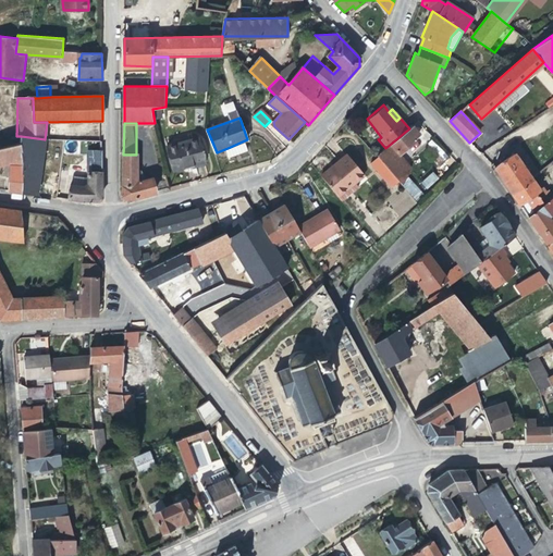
[(419,134),(413,125),(409,128),(385,148),(378,155),(379,156),(386,164),(400,181),(403,186),(412,170),(400,153),(416,140),(415,138),(419,134)]
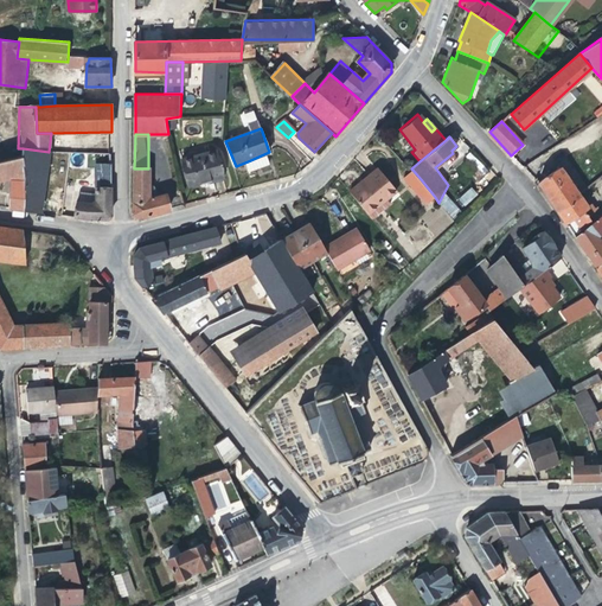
[(21,158),(25,176),(23,210),(42,212),(49,152),(23,148),(21,158)]
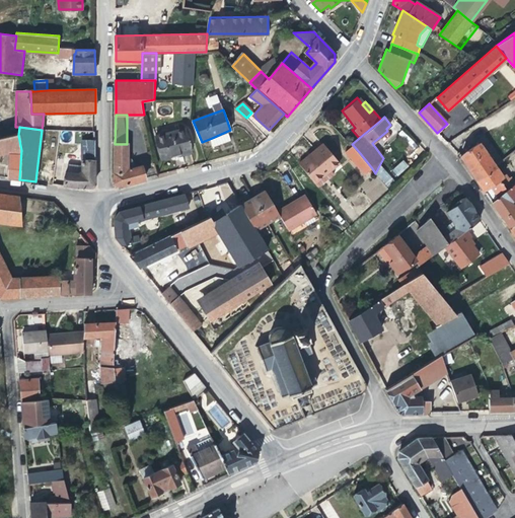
[(194,151),(188,130),(159,137),(164,158),(194,151)]
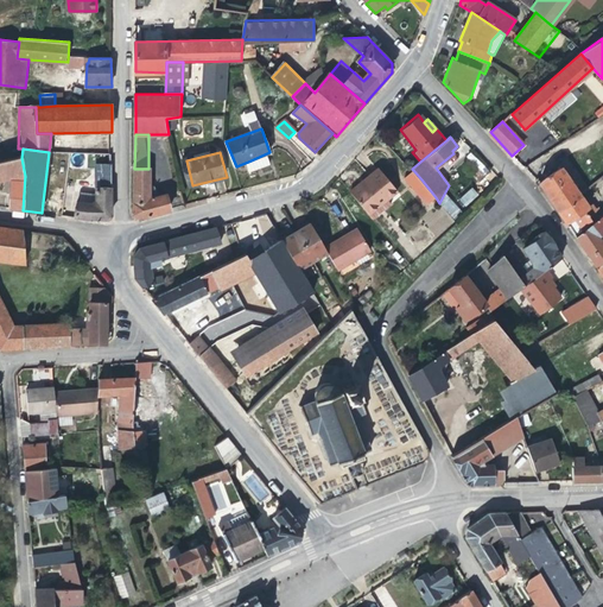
[(253,171),(273,163),(270,152),(248,162),(253,171)]
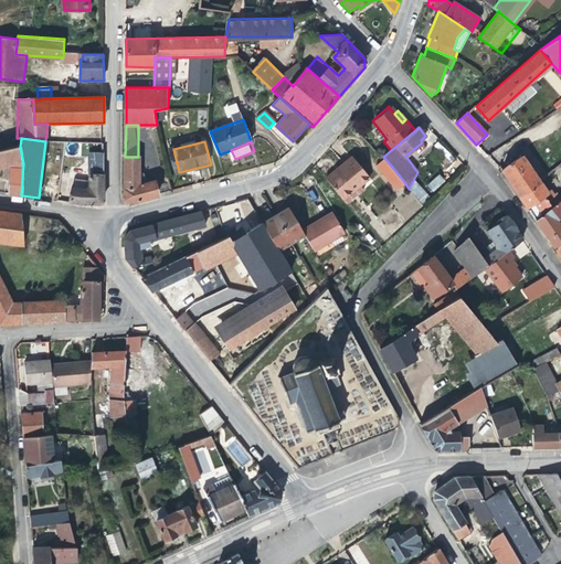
[(104,199),(104,142),(95,142),(95,153),(90,153),(90,180),(78,179),(77,189),(75,189),(70,202),(83,204),(97,204),(104,199)]
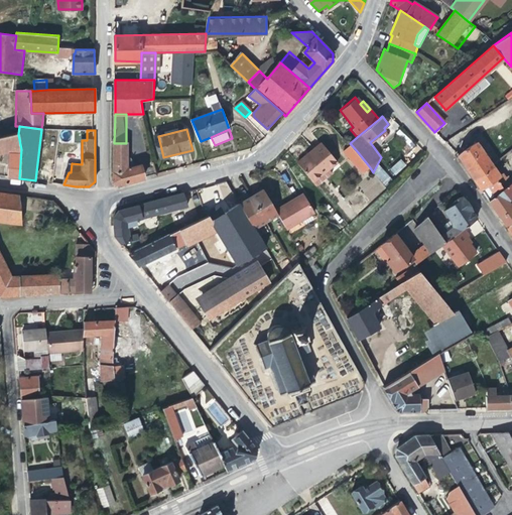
[(8,176),(19,178),(21,149),(18,134),(0,138),(0,156),(3,156),(2,162),(9,162),(8,176)]
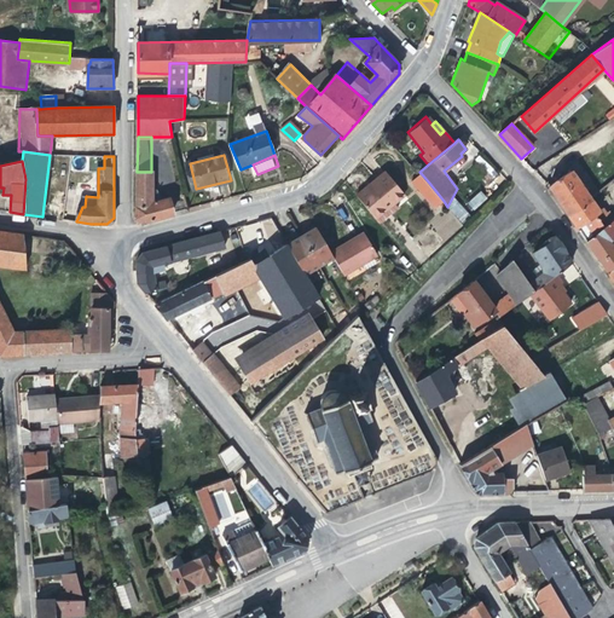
[(174,214),(169,198),(164,200),(157,190),(152,189),(152,172),(151,172),(137,172),(137,218),(144,223),(174,214)]
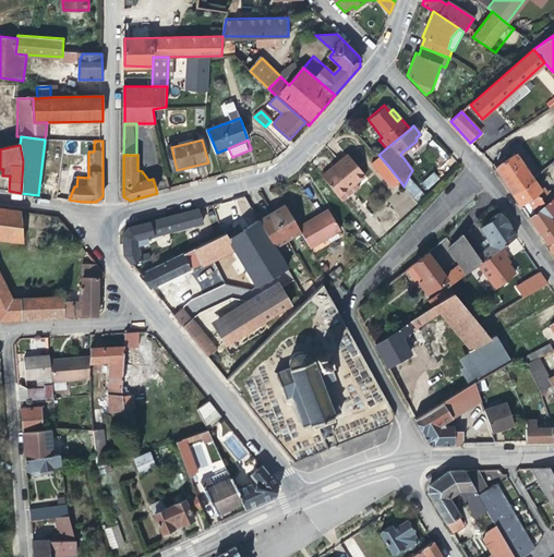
[(495,169),(513,194),(533,181),(516,155),(495,169)]
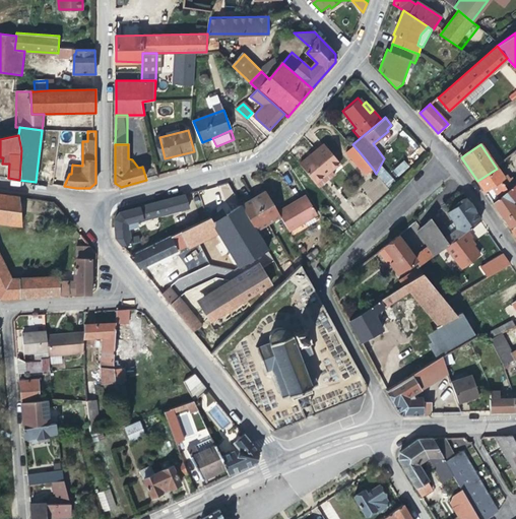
[(331,173),(340,166),(324,145),(300,165),(312,180),(327,168),(331,173)]
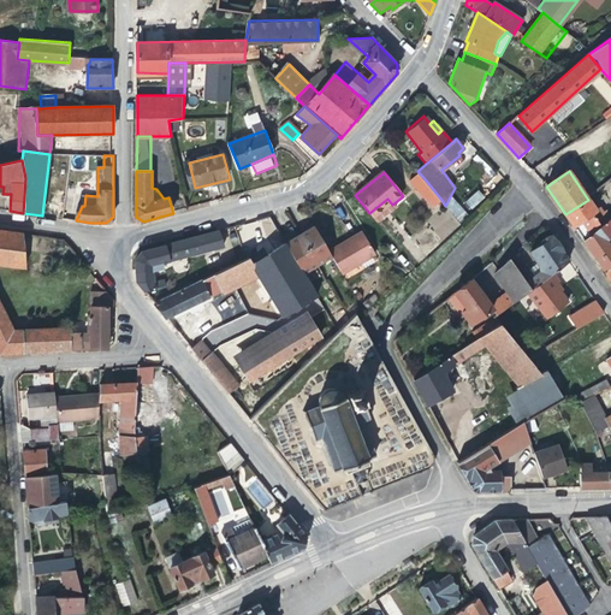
[(410,179),(419,189),(427,182),(419,172),(410,179)]
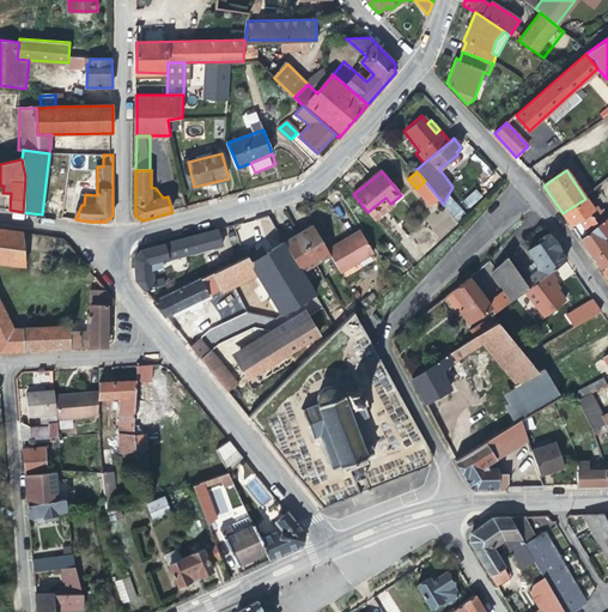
[(431,206),(439,199),(425,181),(417,188),(431,206)]
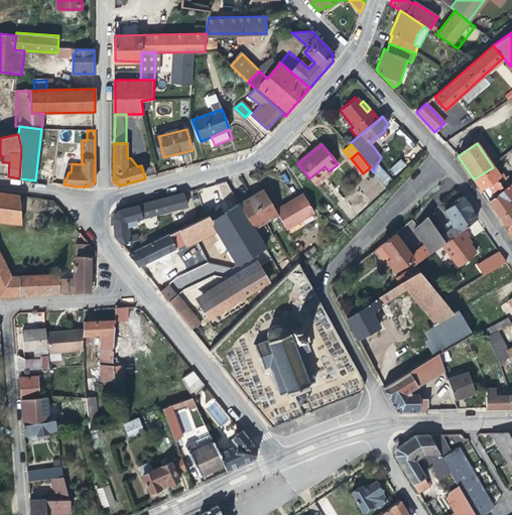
[(399,174),(411,164),(405,157),(393,168),(399,174)]
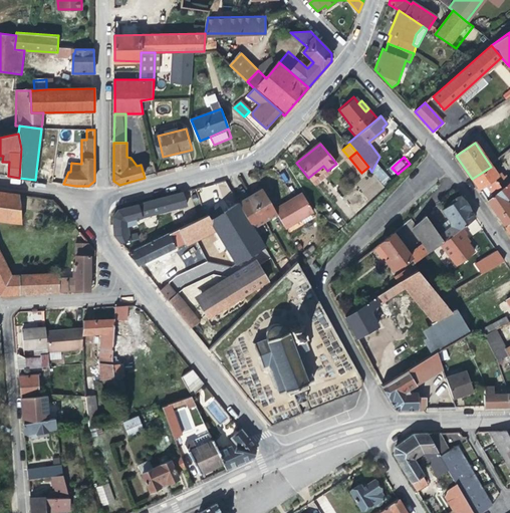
[(327,171),(323,166),(308,178),(313,184),(328,172),(327,171)]
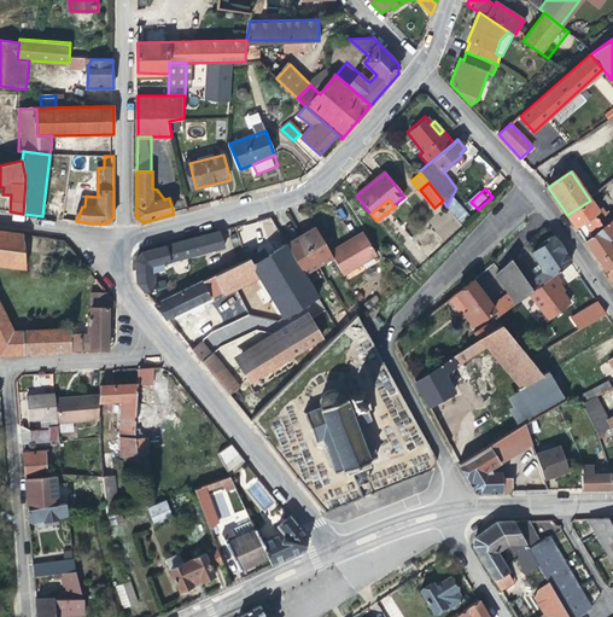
[(590,201),(567,215),(576,227),(578,226),(583,222),(593,236),(603,227),(595,215),(599,213),(590,201)]
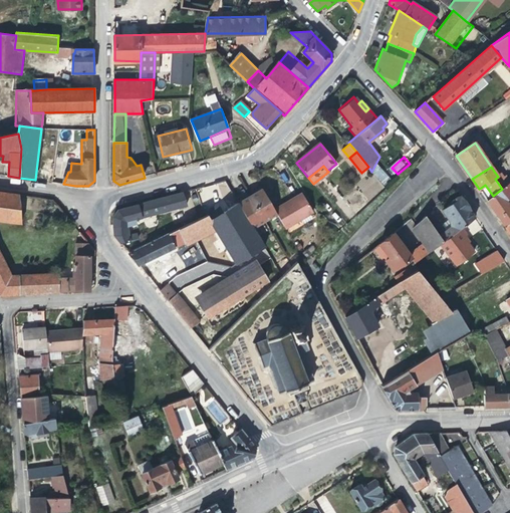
[(202,189),(206,202),(234,193),(230,180),(202,189)]
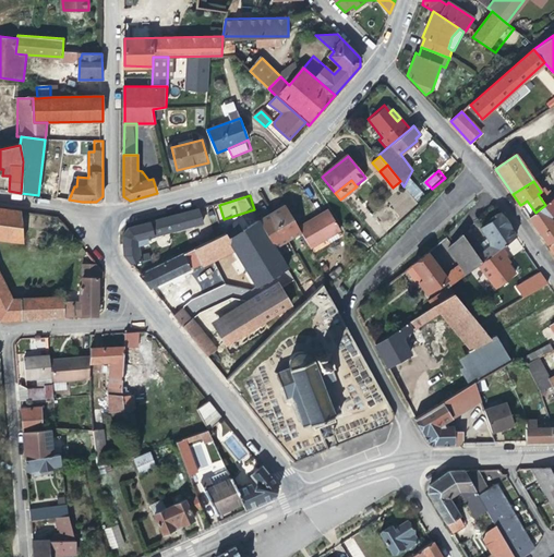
[(553,197),(545,205),(536,213),(531,217),(529,218),(549,246),(553,242),(553,225),(550,219),(553,216),(553,197)]
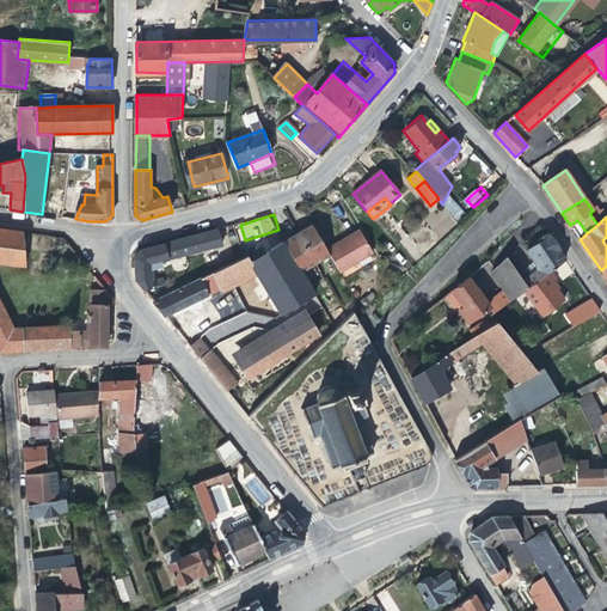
[(582,238),(587,233),(577,220),(572,224),(582,238)]
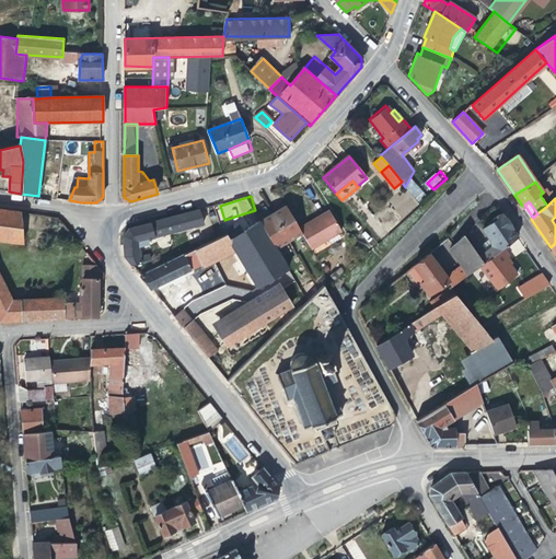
[(302,236),(299,231),(285,207),(258,222),(277,252),(302,236)]
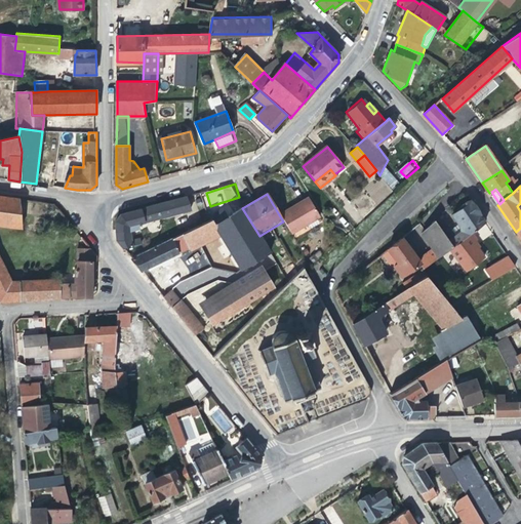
[(19,200),(0,196),(0,224),(23,228),(19,200)]
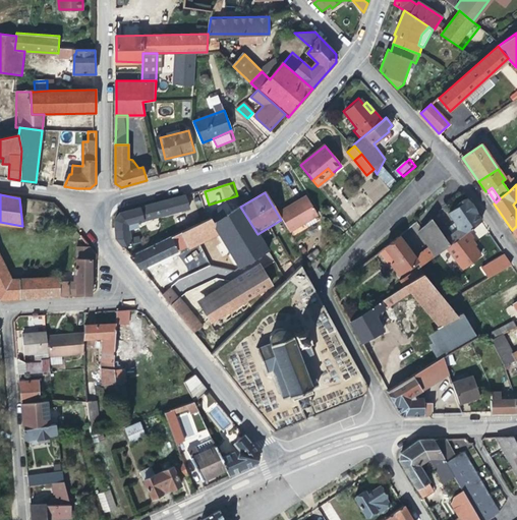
[(189,210),(186,195),(162,201),(164,209),(167,208),(169,216),(189,210)]
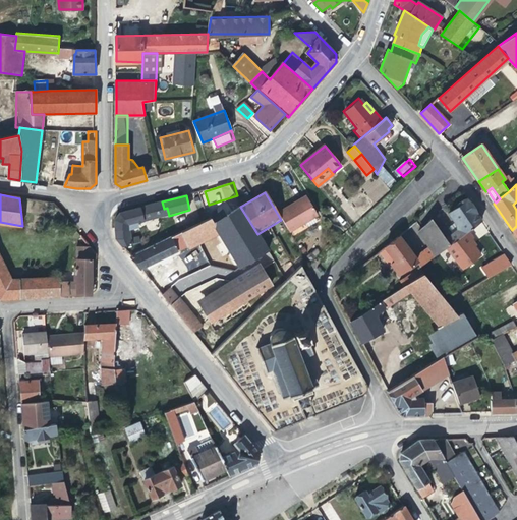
[(279,214),(278,215),(281,220),(289,233),(305,223),(304,221),(317,214),(314,211),(311,207),(308,201),(305,197),(279,214)]
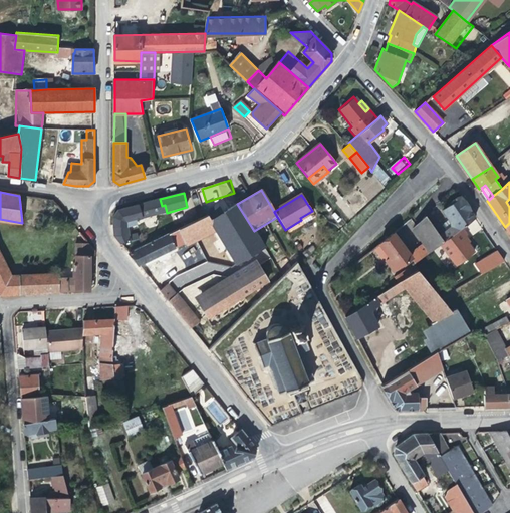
[(447,232),(440,223),(434,228),(444,242),(462,229),(476,218),(461,196),(451,203),(452,205),(443,211),(451,222),(452,228),(447,232)]
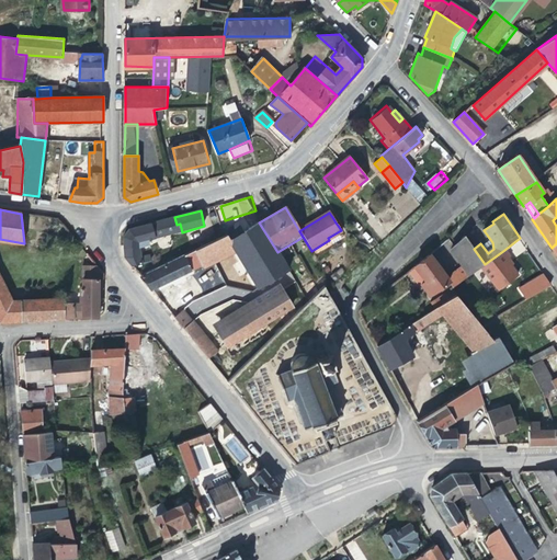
[(180,224),(177,225),(174,217),(151,224),(156,239),(182,232),(180,224)]
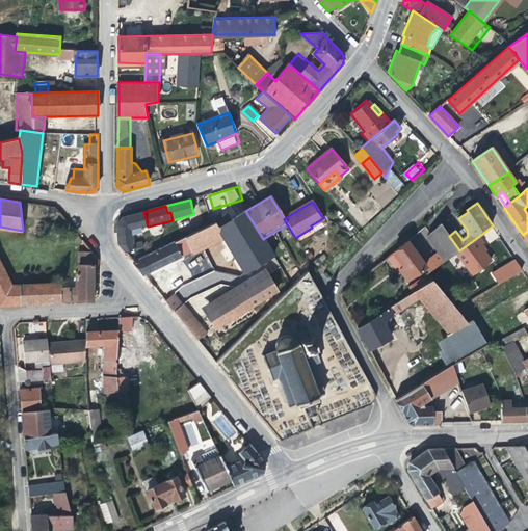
[(244,274),(273,257),(263,239),(245,211),(218,228),(217,229),(222,238),(244,274)]
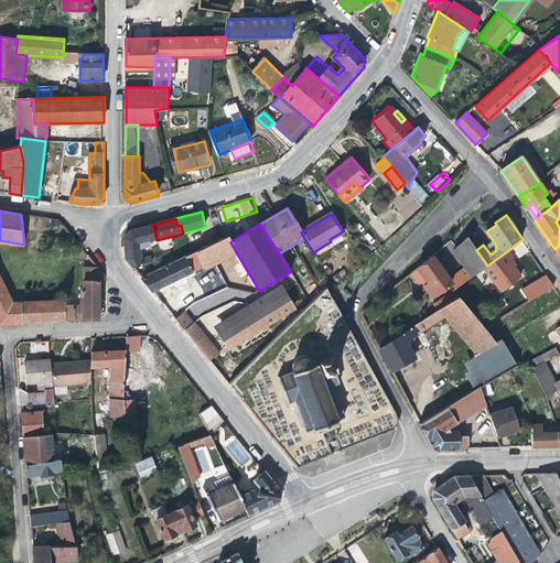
[(140,245),(157,240),(152,225),(130,230),(125,239),(125,246),(126,259),(133,268),(153,263),(151,258),(142,260),(140,245)]
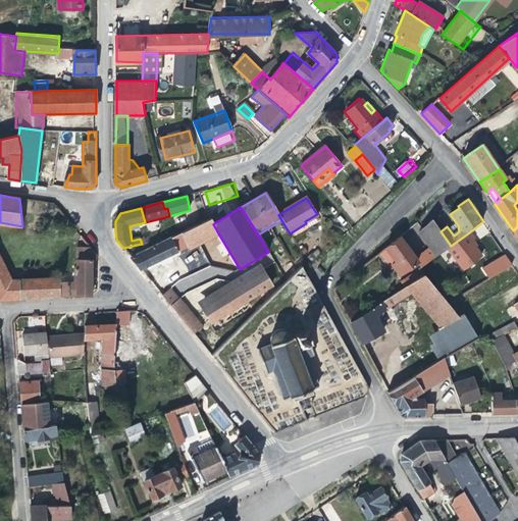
[(214,223),(211,218),(180,233),(187,247),(188,249),(218,233),(213,224),(214,223)]
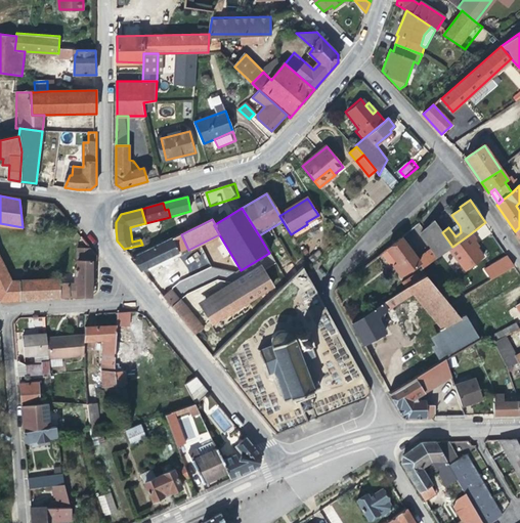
[(452,247),(442,232),(434,221),(422,234),(432,250),(438,258),(449,250),(452,247)]
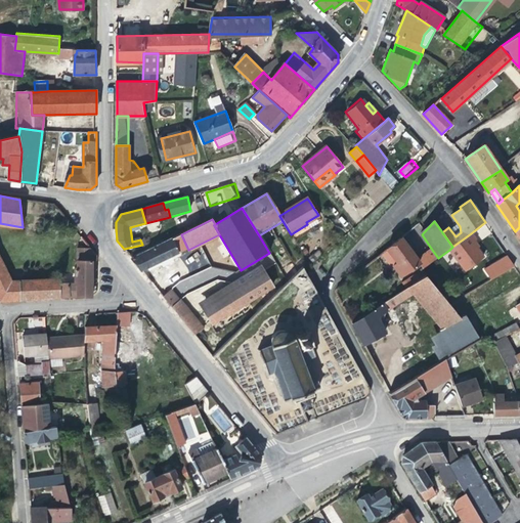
[(489,222),(479,228),(486,238),(495,232),(489,222)]
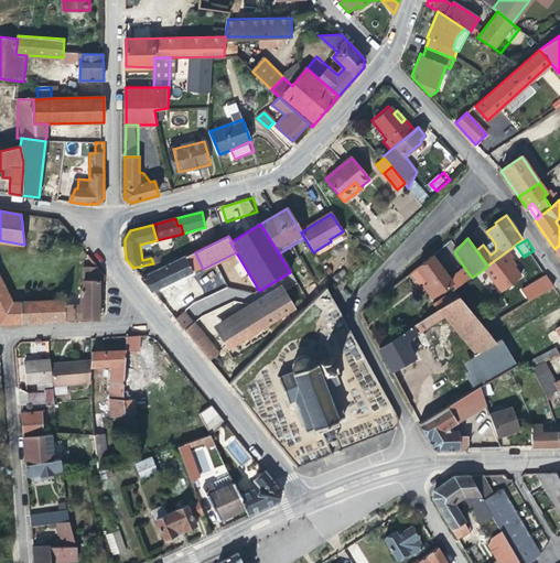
[(508,262),(513,259),(507,251),(487,266),(484,269),(502,293),(520,280),(508,262)]
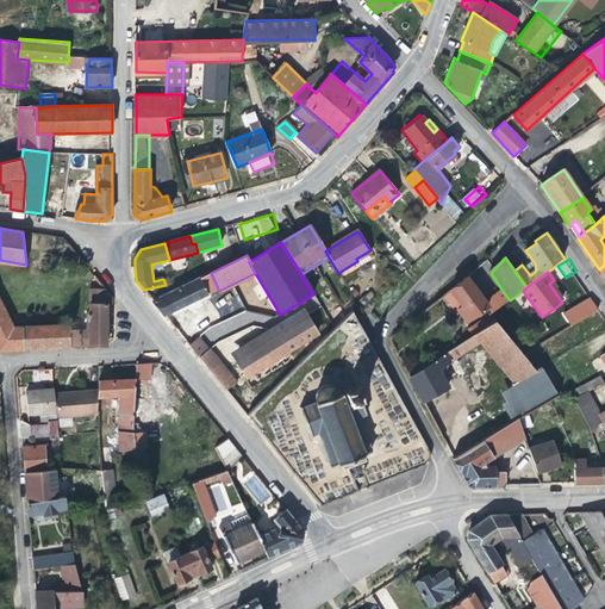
[(218,289),(211,273),(154,302),(164,315),(218,289)]
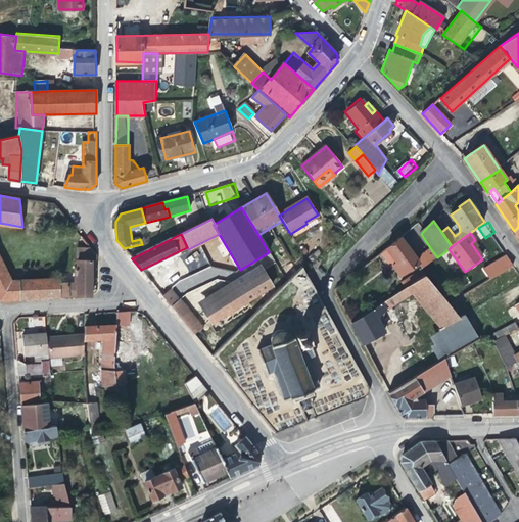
[(417,259),(400,238),(386,249),(397,264),(393,267),(402,277),(411,271),(413,273),(422,266),(417,259)]
